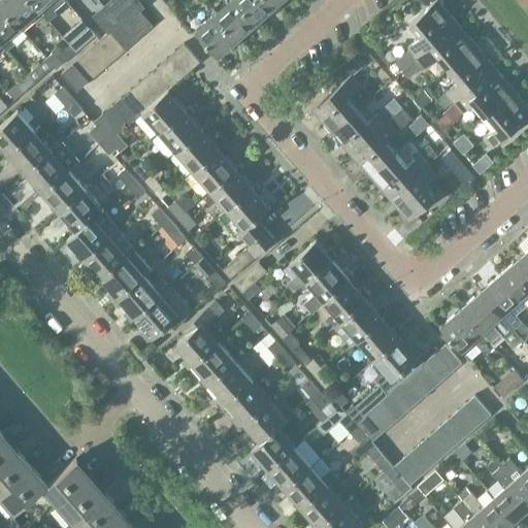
[(0,0),(0,5),(21,28),(40,11),(29,0),(0,0)]
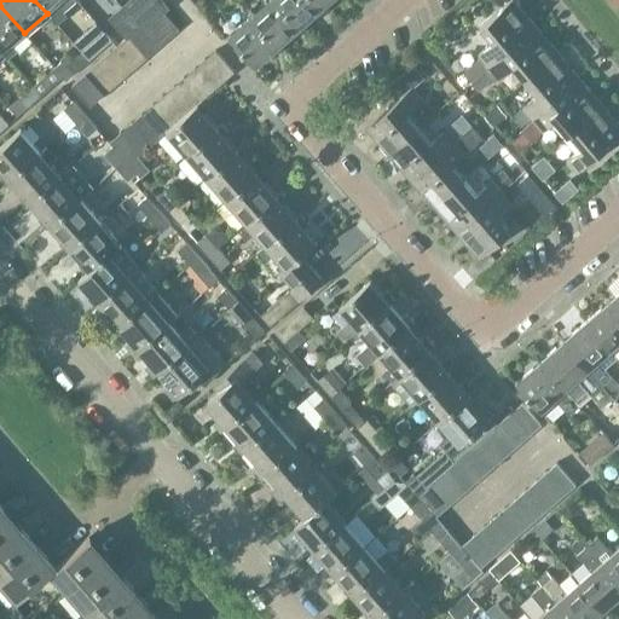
[(34,0),(47,13),(48,12),(59,24),(69,17),(64,10),(75,0),(34,0)]
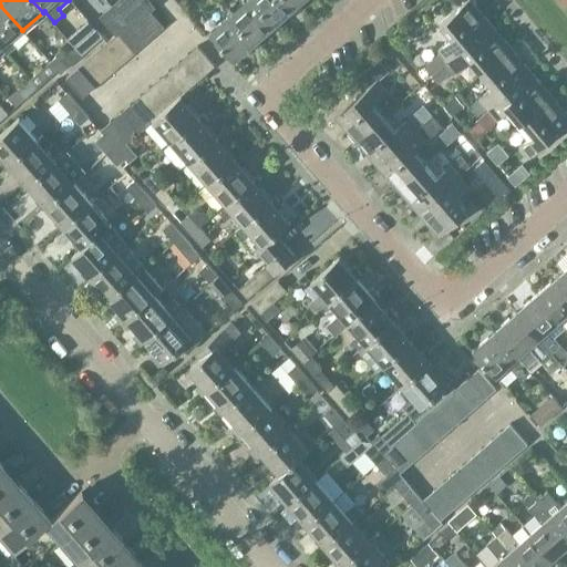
[(259,0),(247,0),(233,13),(257,40),(269,29),(274,33),(282,27),(278,22),(259,0)]
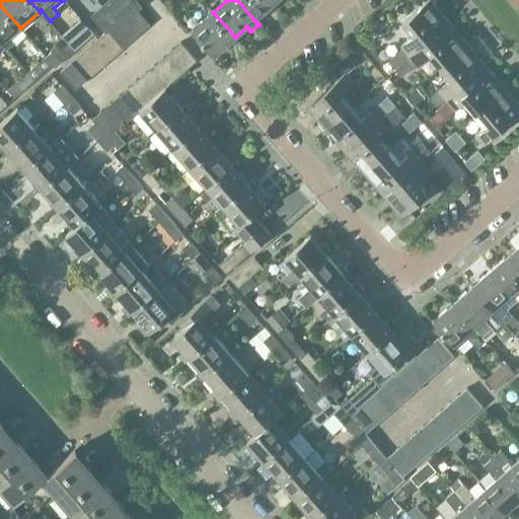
[(271,0),(237,0),(254,20),(266,10),(270,14),(277,7),(274,3),(271,0)]
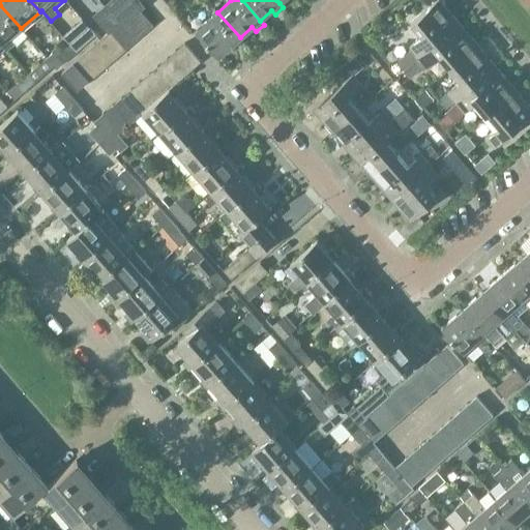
[(398,62),(404,69),(461,22),(442,0),(440,0),(414,23),(424,35),(411,47),(413,50),(398,62)]
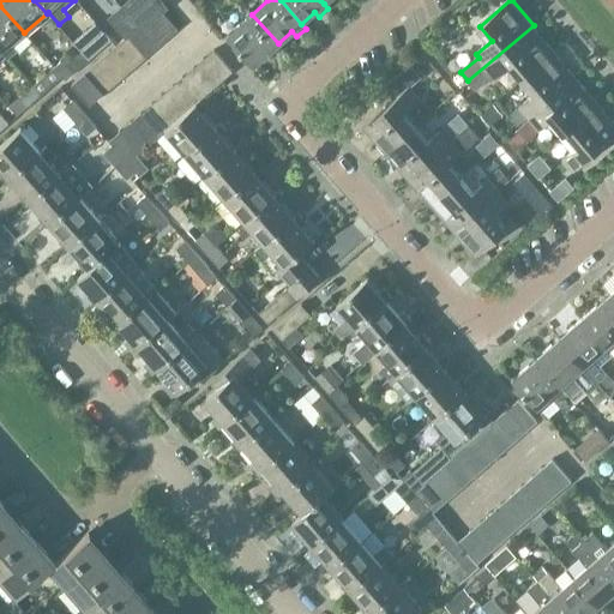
[(0,50),(1,53),(2,52),(8,59),(19,50),(12,43),(24,32),(0,6),(0,50)]
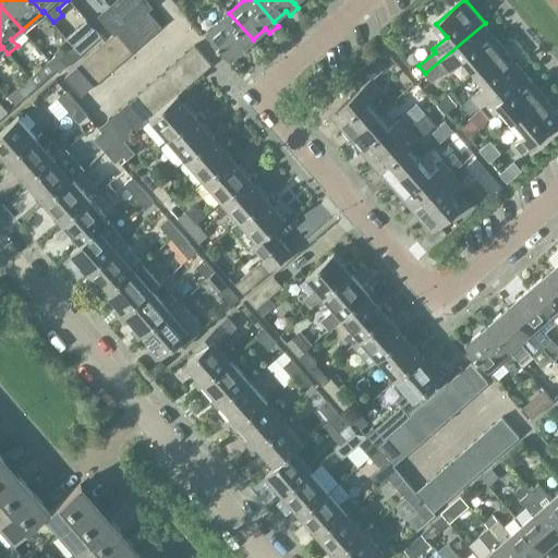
[(131,5),(120,15),(126,23),(135,15),(138,13),(131,5)]
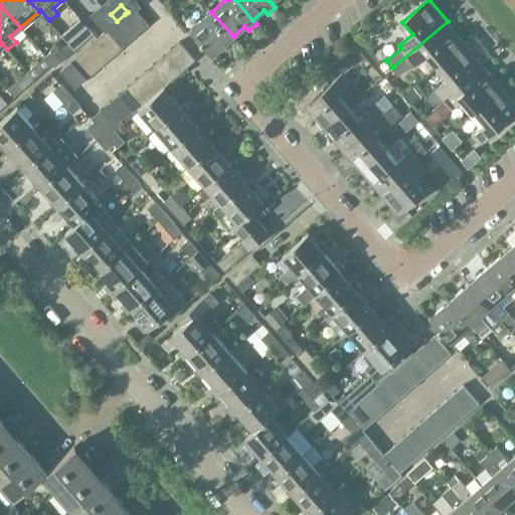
[(133,7),(128,12),(125,14),(142,32),(149,26),(133,7)]
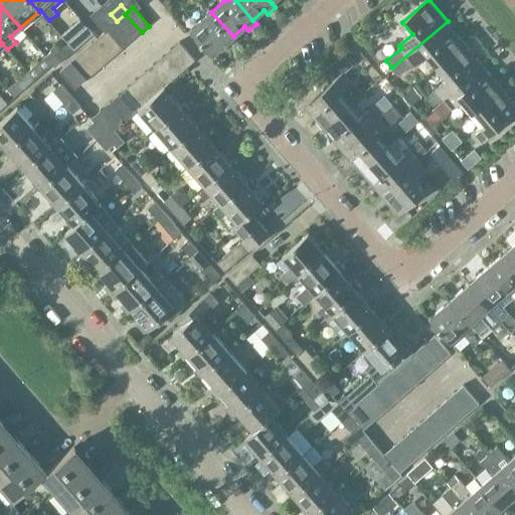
[(233,36),(211,12),(191,29),(213,54),(225,43),(229,47),(236,40),(233,36)]
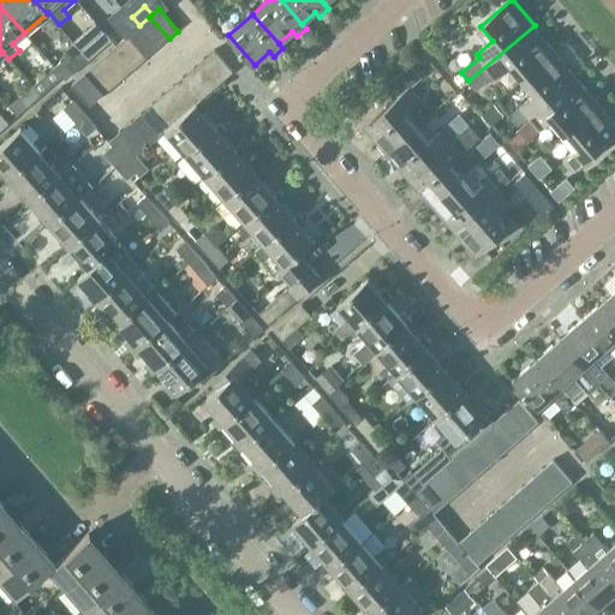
[(117,30),(125,39),(129,35),(138,27),(139,25),(132,17),(117,30)]
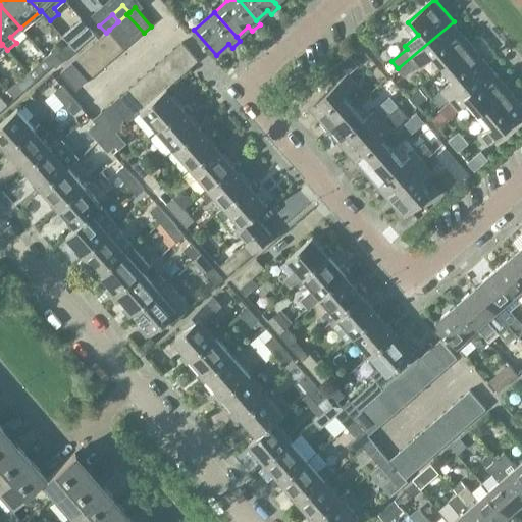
[(126,14),(118,21),(117,22),(134,41),(144,33),(126,14)]
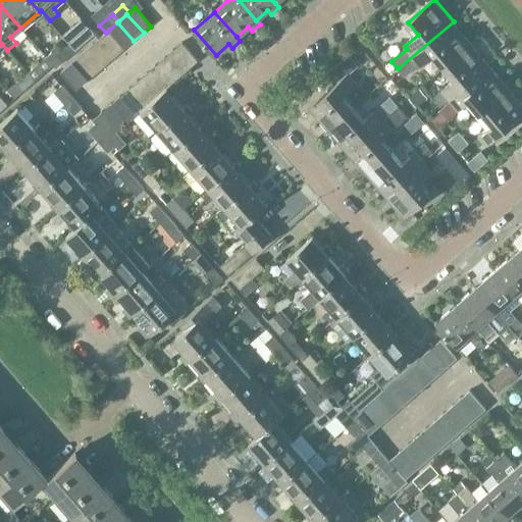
[(435,55),(445,66),(472,44),(454,21),(398,68),(405,76),(420,63),(422,66),(435,55)]
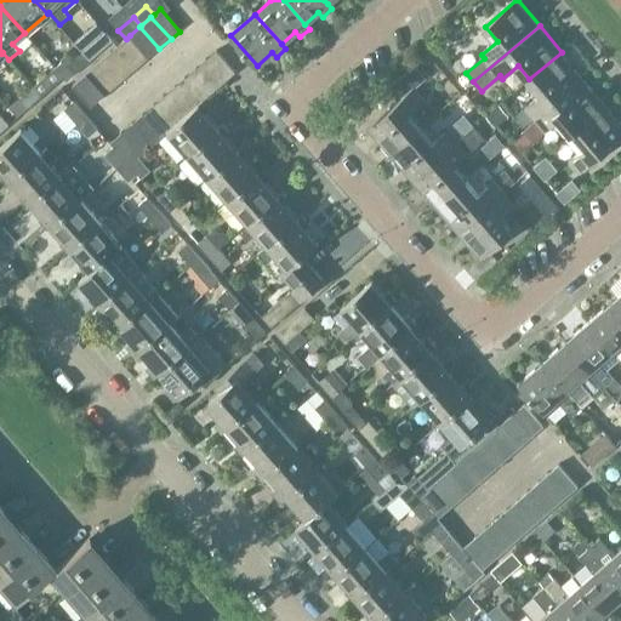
[(140,27),(130,35),(149,58),(159,49),(140,27)]
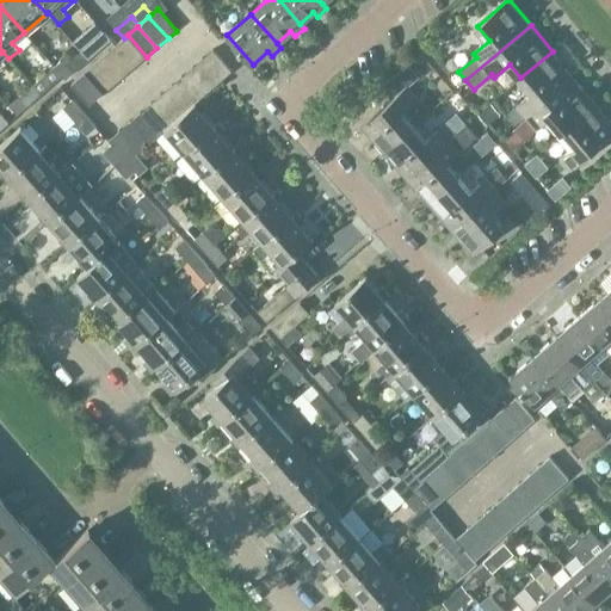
[(86,30),(73,41),(81,49),(88,59),(102,48),(93,38),(86,30)]
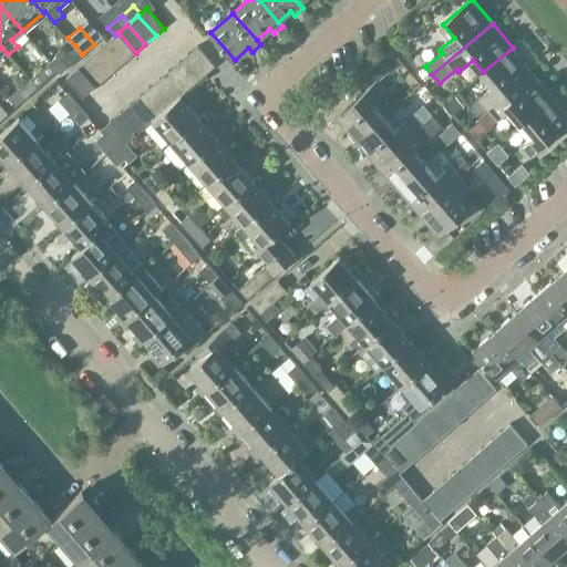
[(115,35),(109,41),(126,61),(136,53),(119,32),(115,35)]
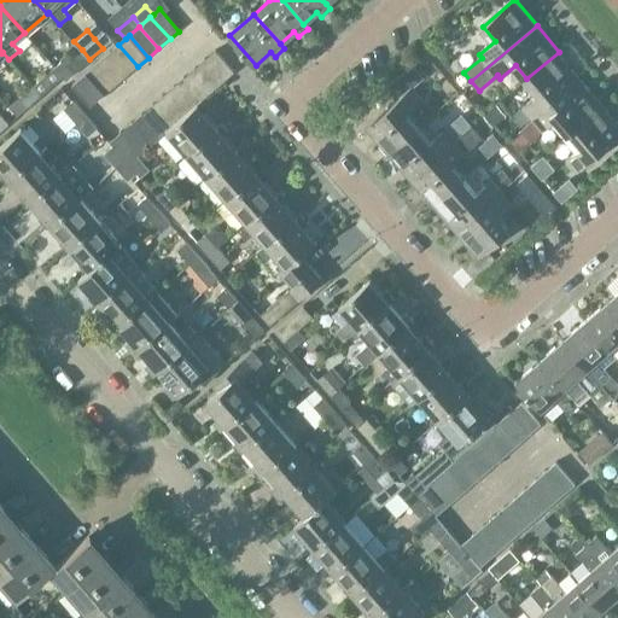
[(118,45),(108,53),(127,76),(138,66),(118,45)]
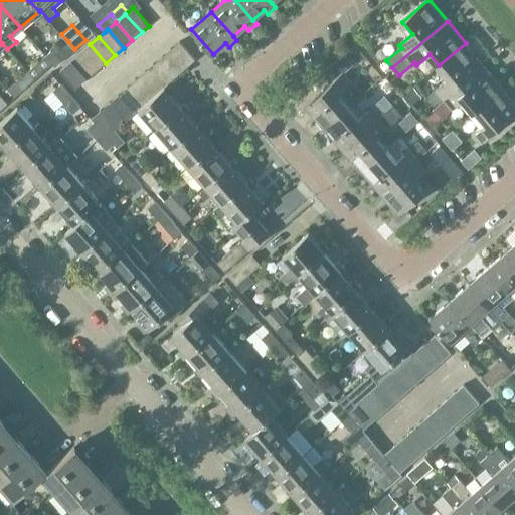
[(54,49),(47,56),(55,66),(74,49),(68,41),(56,52),(54,49)]
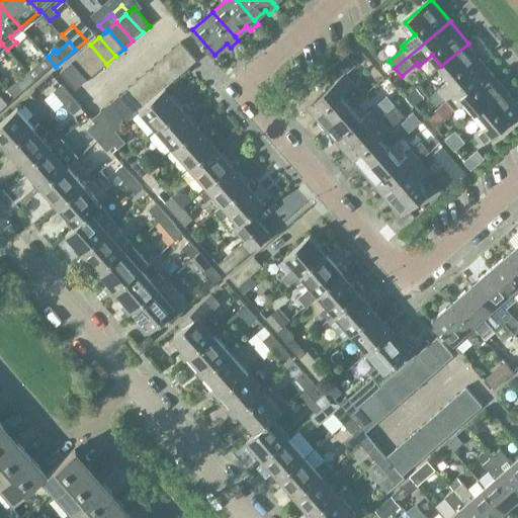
[(172,51),(188,69),(197,62),(181,42),(172,51)]
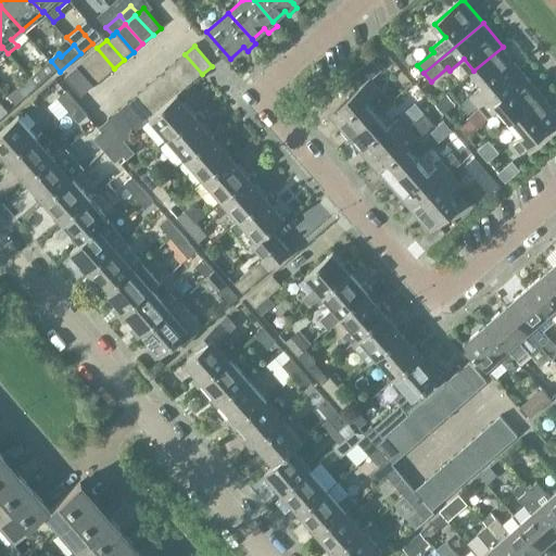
[(479,105),(480,106),(523,70),(503,47),(474,71),(485,85),(471,97),(479,105)]
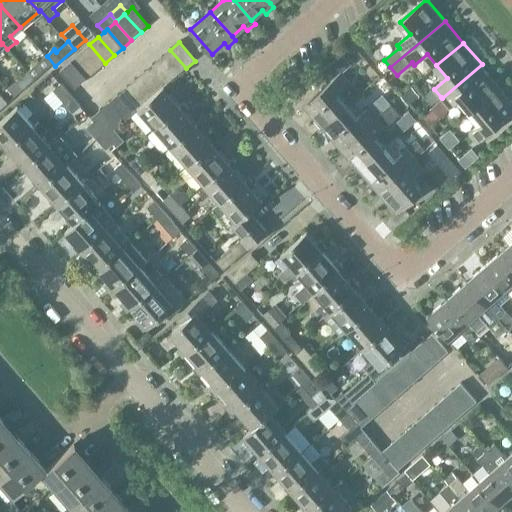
[(89,44),(80,52),(97,70),(105,63),(89,44)]
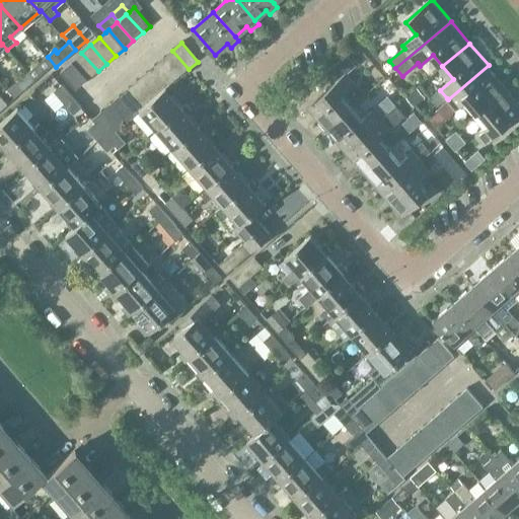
[(163,58),(180,77),(189,69),(172,51),(163,58)]
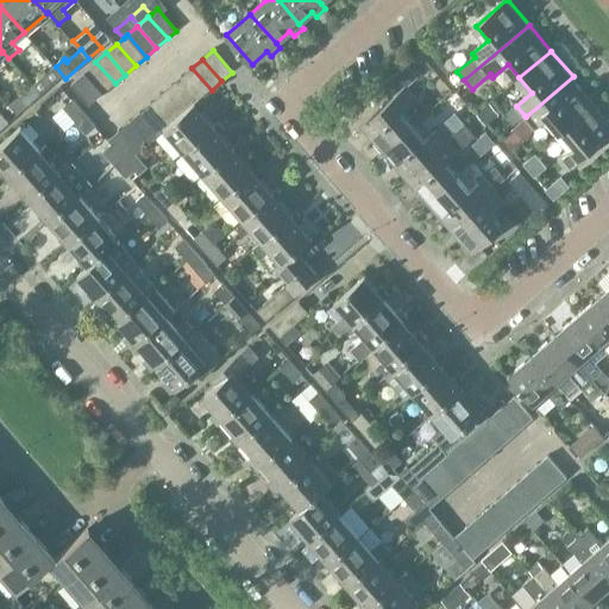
[(95,62),(86,70),(105,93),(115,83),(95,62)]
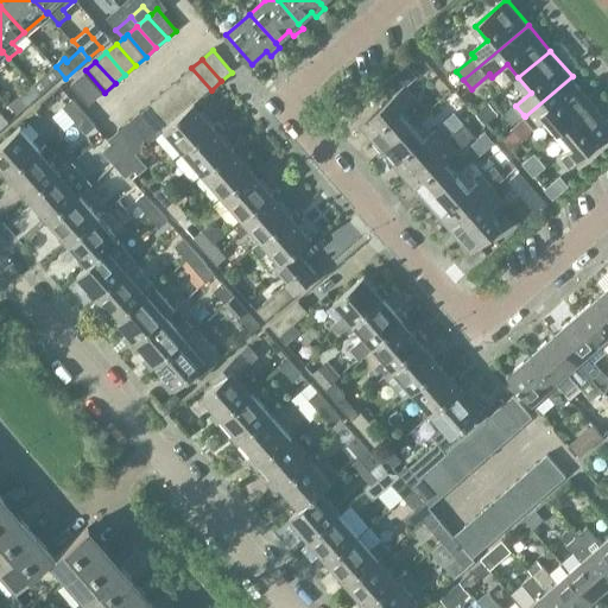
[(360,125),(382,151),(415,124),(403,109),(417,96),(407,84),(417,75),(407,63),(381,87),(391,97),(360,125)]
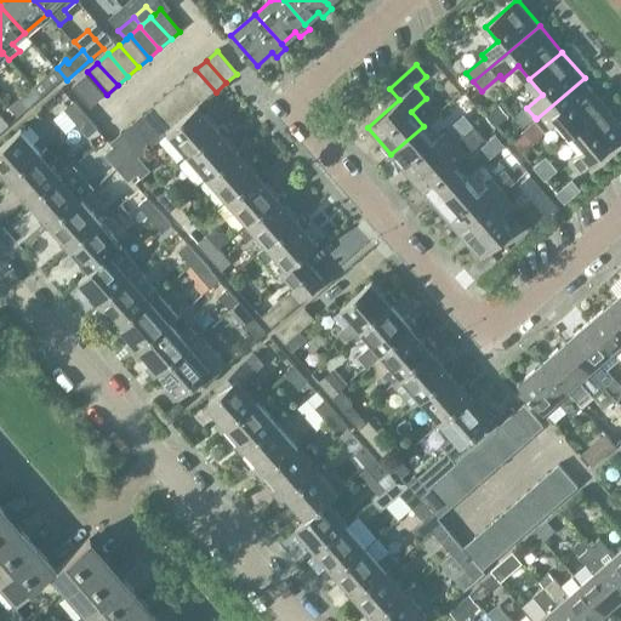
[(57,68),(34,87),(43,97),(63,79),(66,81),(67,80),(57,68)]
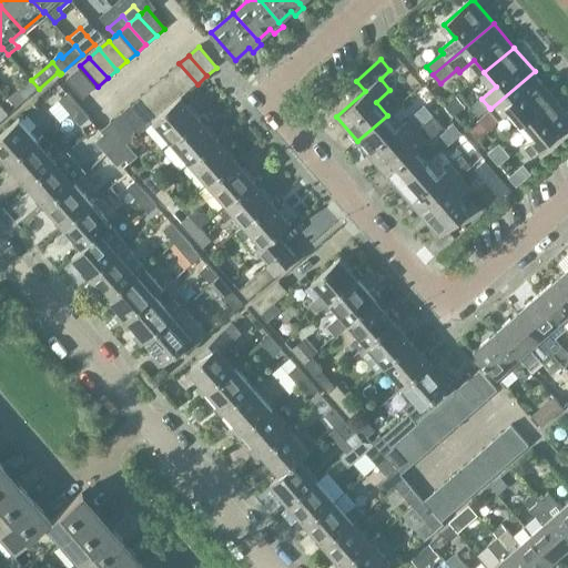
[(170,72),(188,92),(198,84),(179,63),(170,72)]
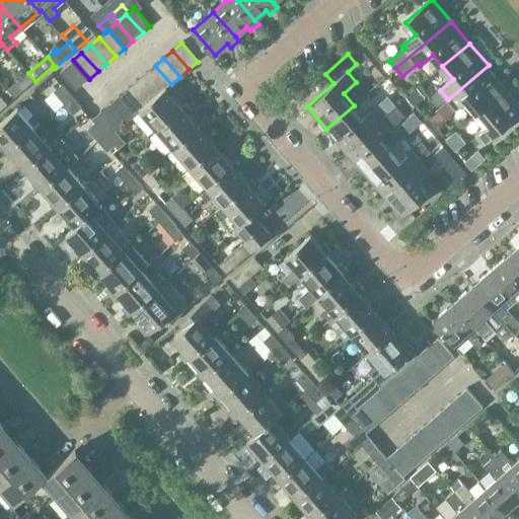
[(89,79),(73,60),(61,71),(76,89),(88,79),(89,79)]
